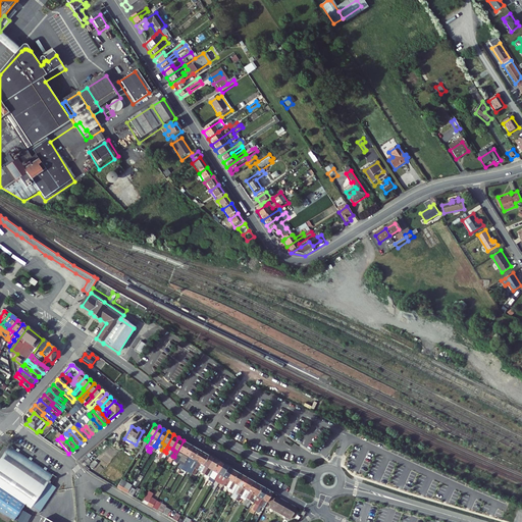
[(183,455),(189,444),(184,440),(174,457),(177,459),(179,453),(183,455)]
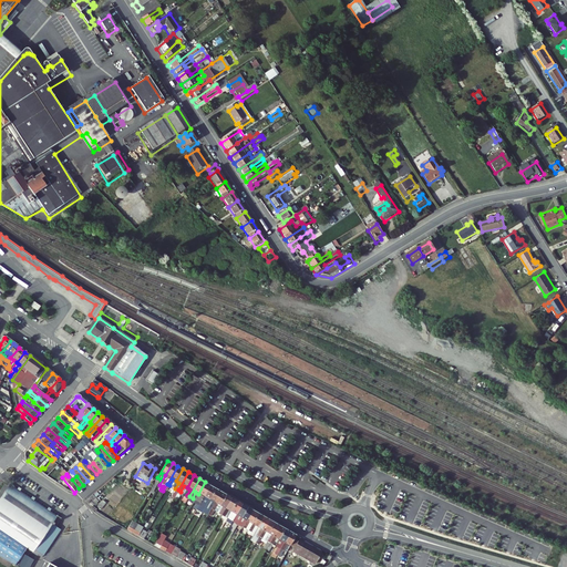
[(199,502),(209,484),(205,482),(198,494),(200,495),(197,501),(199,502)]
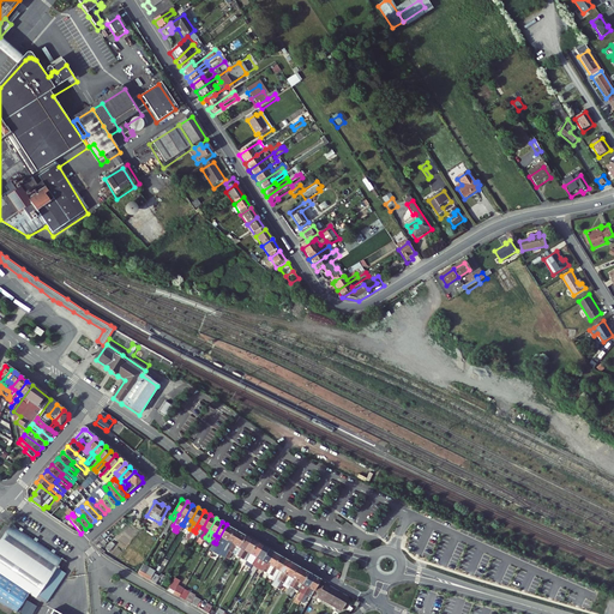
[(226,541),(234,528),(227,524),(216,543),(220,546),(223,540),(226,541)]
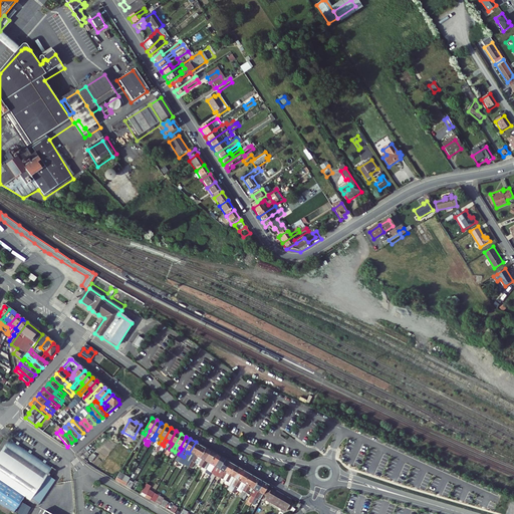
[(9,441),(0,454),(0,482),(23,498),(29,502),(28,502),(33,505),(33,504),(37,507),(51,486),(54,481),(50,478),(55,471),(51,468),(50,469),(9,441)]
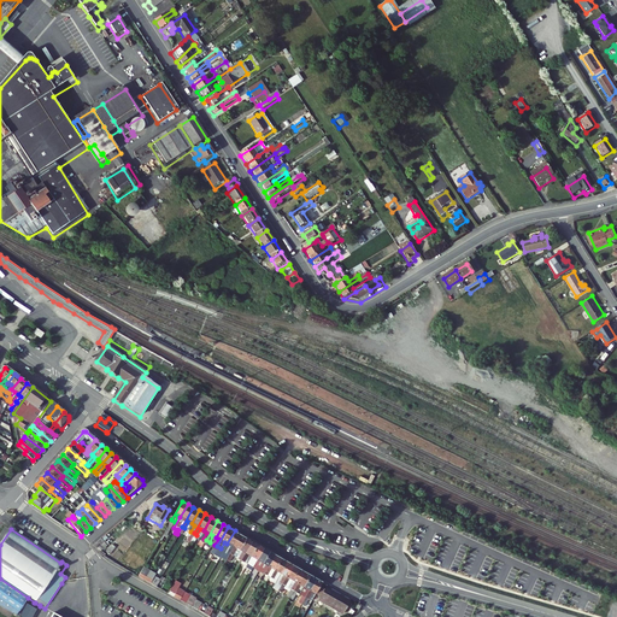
[(230,553),(241,534),(235,530),(227,544),(230,546),(227,552),(230,553)]
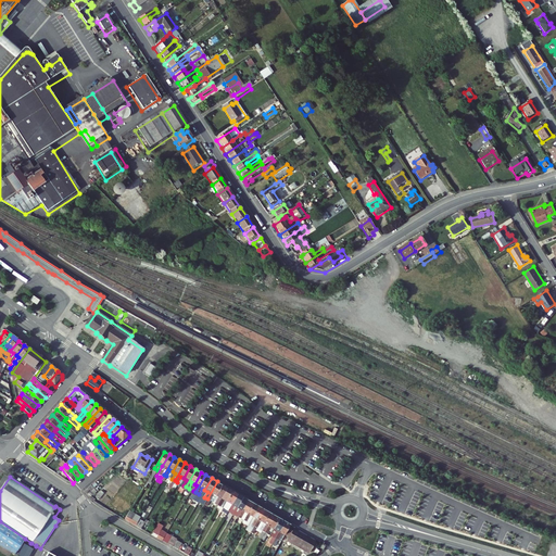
[(216,496),(223,484),(217,481),(207,498),(210,501),(213,495),(216,496)]
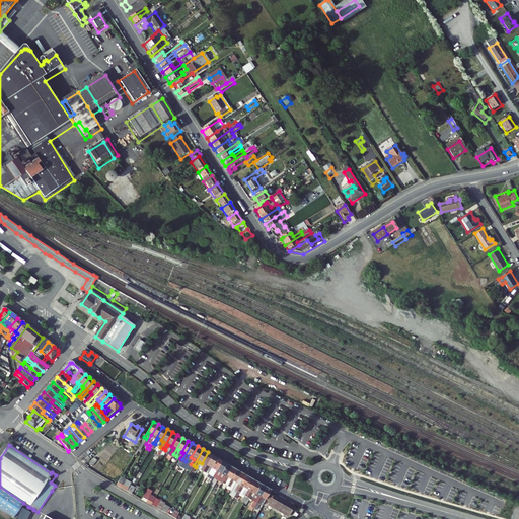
[(204,471),(213,455),(208,452),(202,463),(199,468),(204,471)]
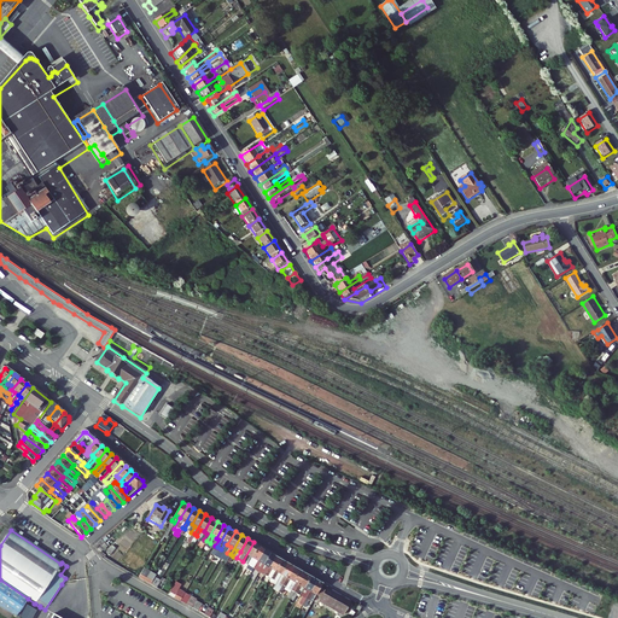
[(249,565),(260,546),(254,542),(243,561),(249,565)]
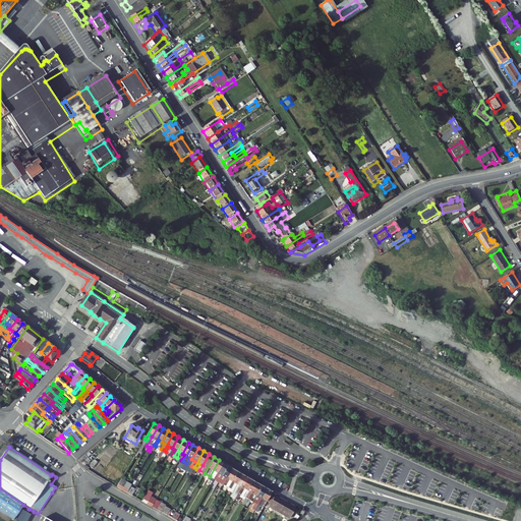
[(215,478),(224,463),(219,460),(210,476),(215,478)]
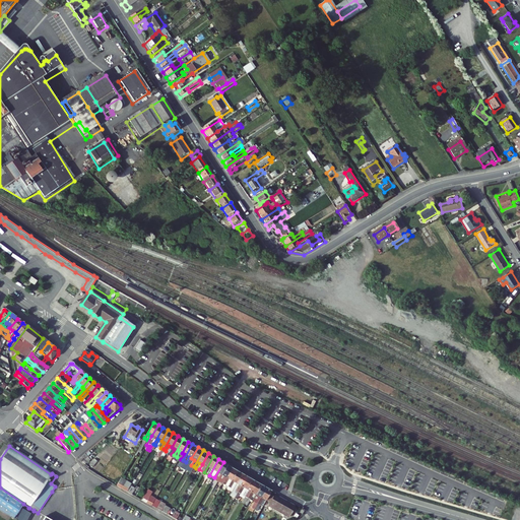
[(218,480),(228,464),(223,462),(214,477),(218,480)]
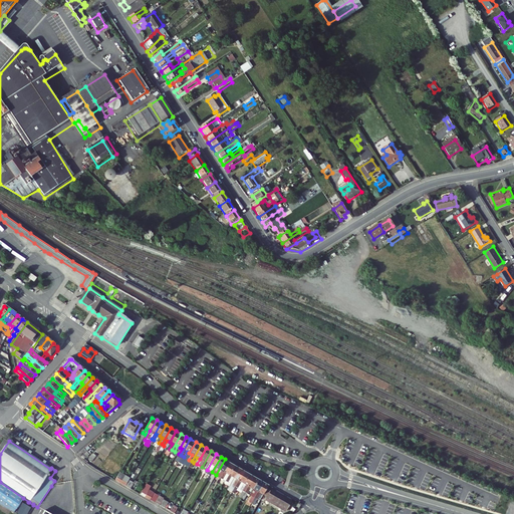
[(221,478),(230,462),(225,459),(216,475),(221,478)]
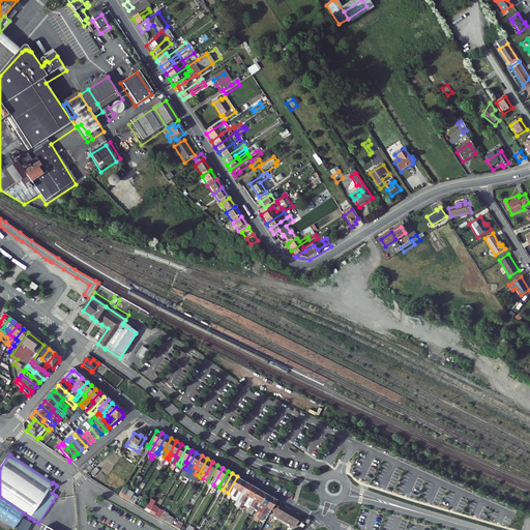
[(236,491),(243,479),(237,476),(228,493),(231,494),(234,490),(236,491)]
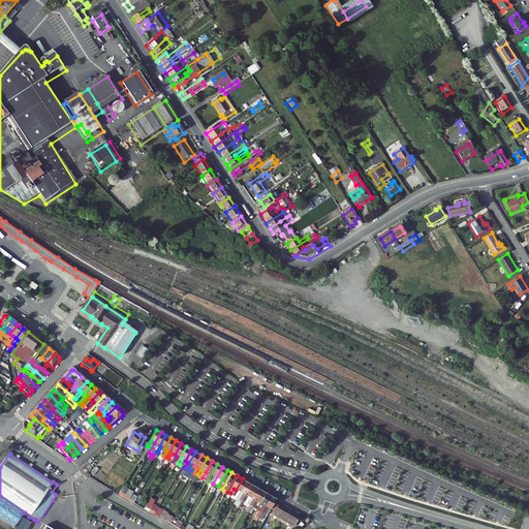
[(241,493),(247,481),(243,478),(236,490),(234,495),(236,496),(239,492),(241,493)]
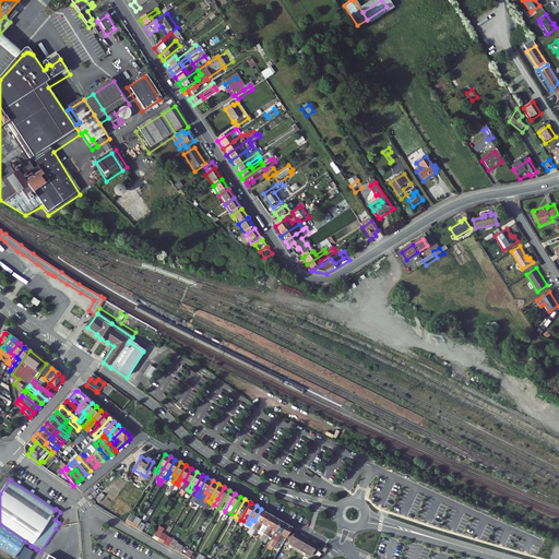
[(257,528),(266,511),(261,509),(254,521),(248,532),(253,534),(257,528)]
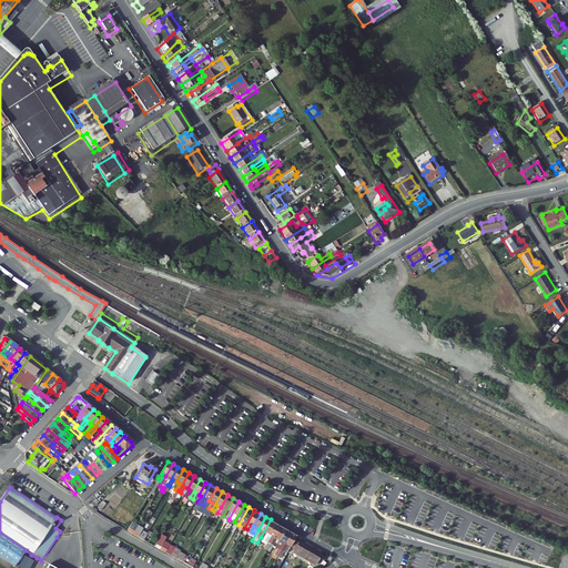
[(270,535),(276,523),(271,519),(261,537),(264,539),(267,534),(270,535)]
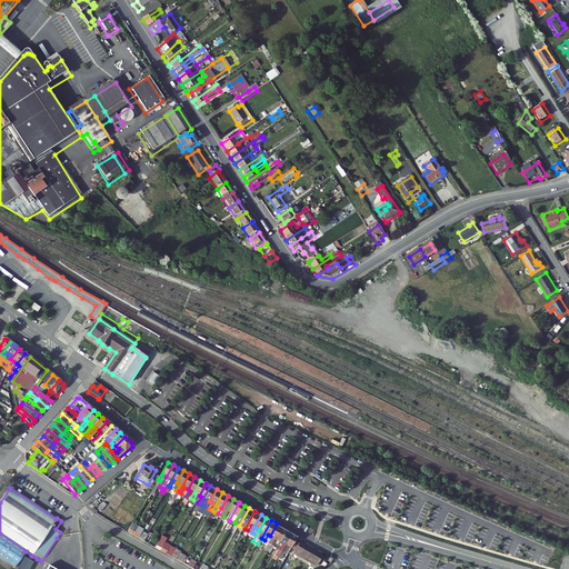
[(133,521),(129,530),(133,532),(139,525),(133,521)]
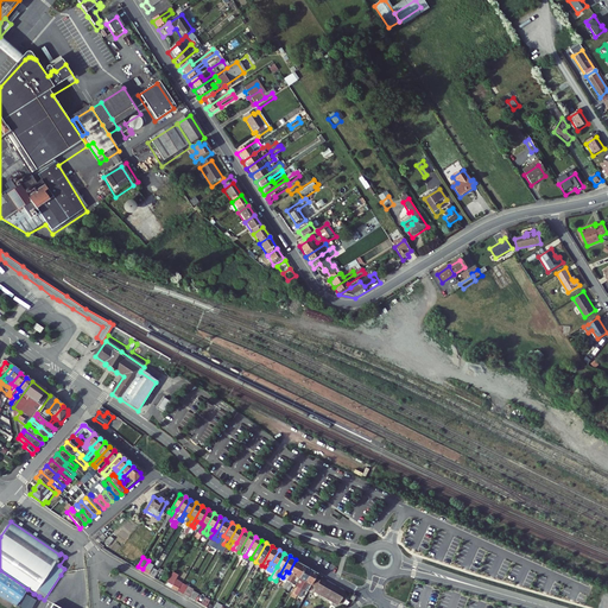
[(291,582),(302,563),(296,559),(289,572),(291,575),(287,580),(291,582)]
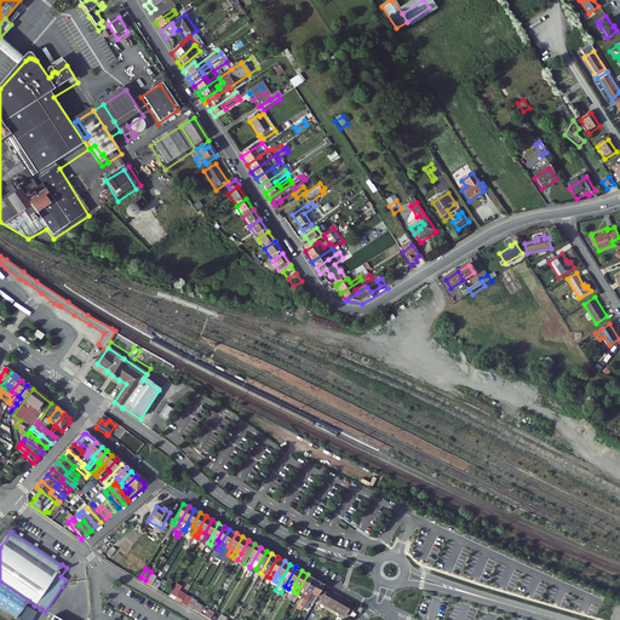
[(156,574),(151,572),(145,580),(151,584),(155,577),(156,574)]
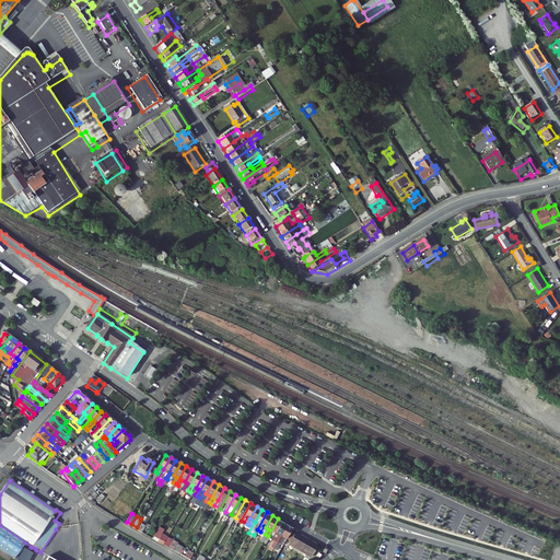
[(277,534),(283,522),(278,518),(268,536),(270,537),(273,533),(277,534)]
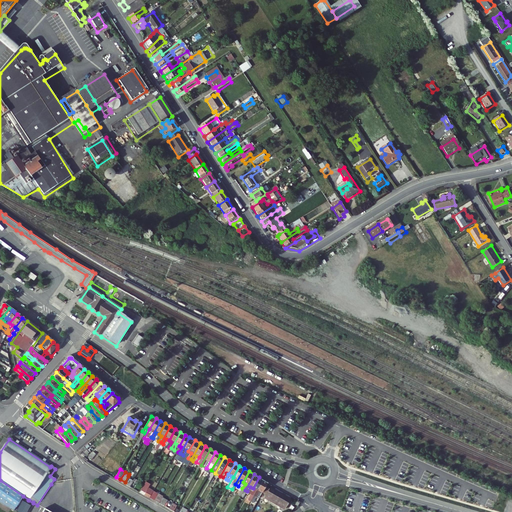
[(128,476),(125,482),(130,485),(133,478),(128,476)]
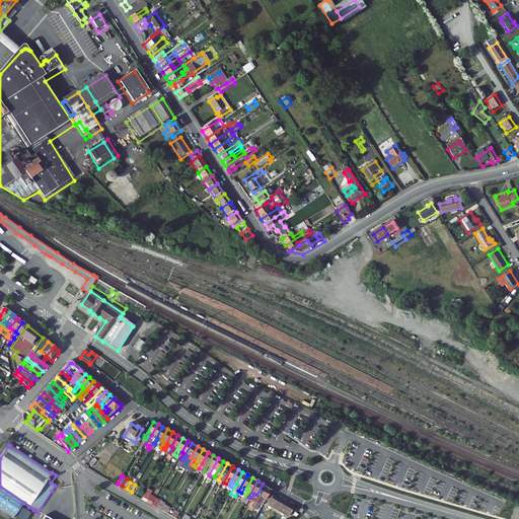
[(137,494),(141,486),(137,484),(135,485),(132,492),(137,494)]
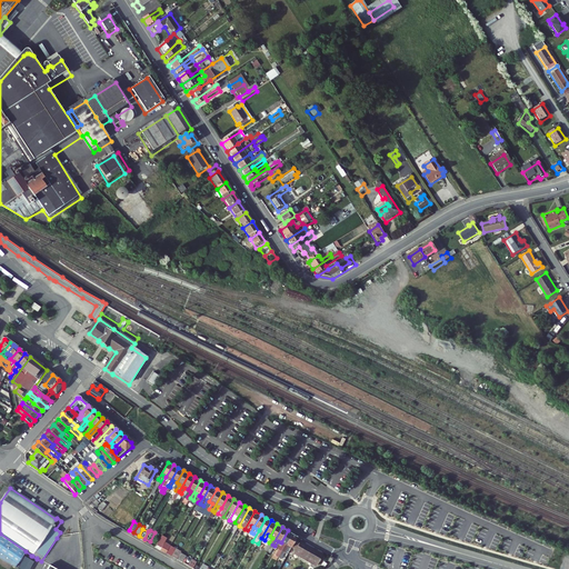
[(283,551),(293,533),(288,530),(281,542),(283,545),(281,549),(283,551)]
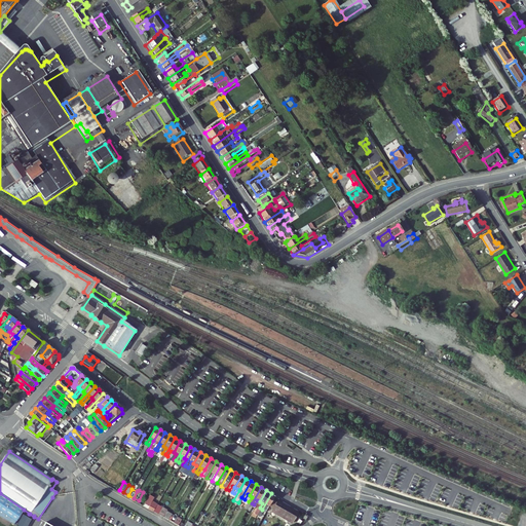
[(24,510),(0,493),(0,514),(14,523),(24,510)]
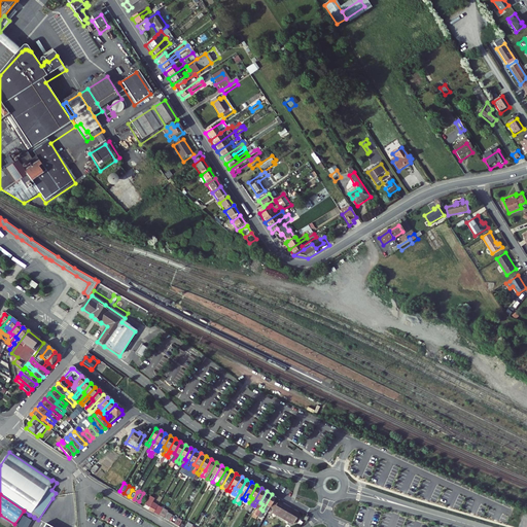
[(150,505),(155,496),(150,494),(145,502),(150,505)]
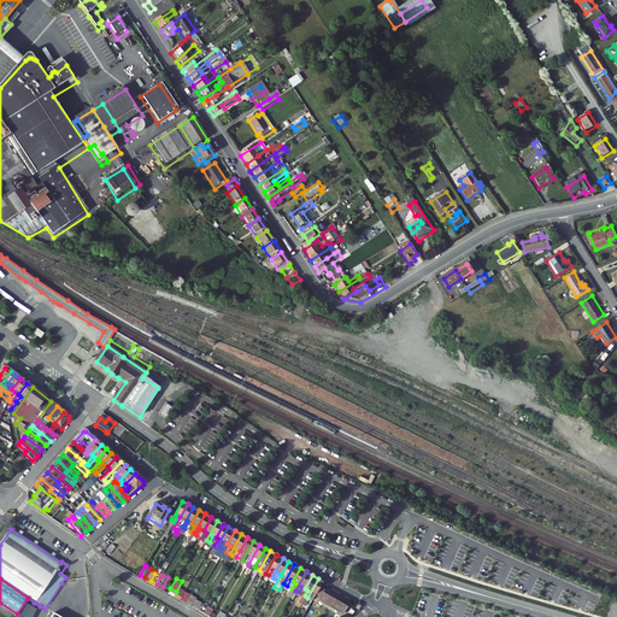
[(317,595),(324,582),(318,579),(307,598),(311,599),(313,593),(317,595)]
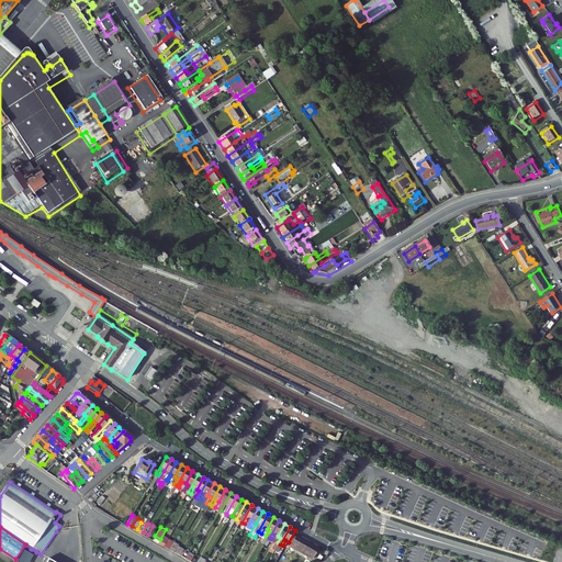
[(315,558),(321,548),(300,536),(293,546),(315,558)]
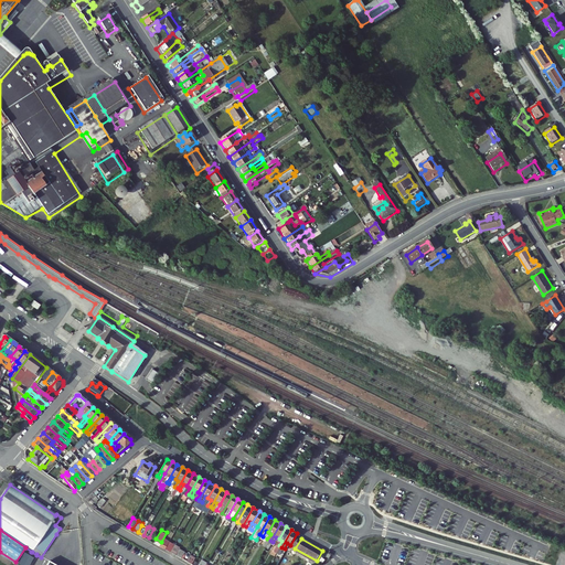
[(171,551),(176,543),(170,541),(169,542),(166,547),(171,551)]
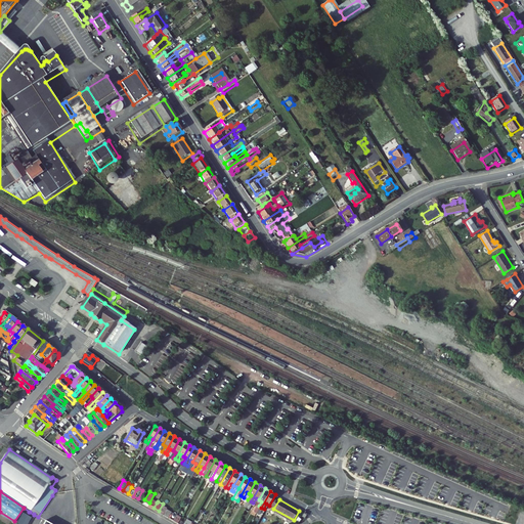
[(167,508),(168,507),(163,504),(159,511),(164,514),(164,513),(167,508)]
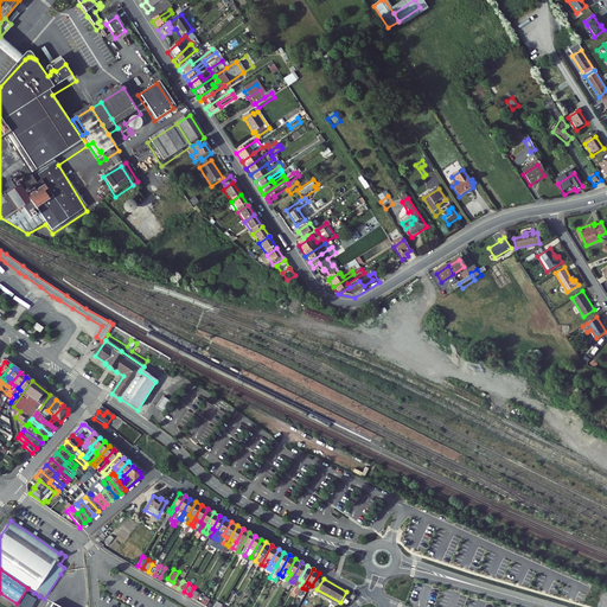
[(193,588),(190,594),(196,598),(200,592),(193,588)]
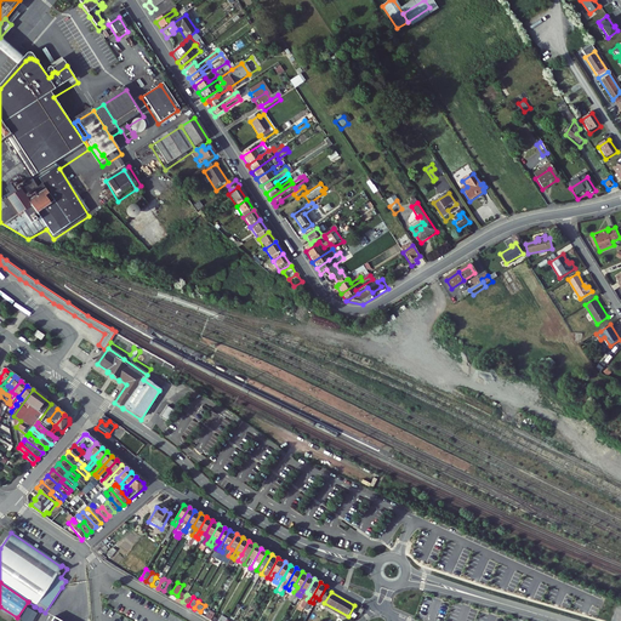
[(217,611),(211,609),(206,616),(212,619),(217,611)]
